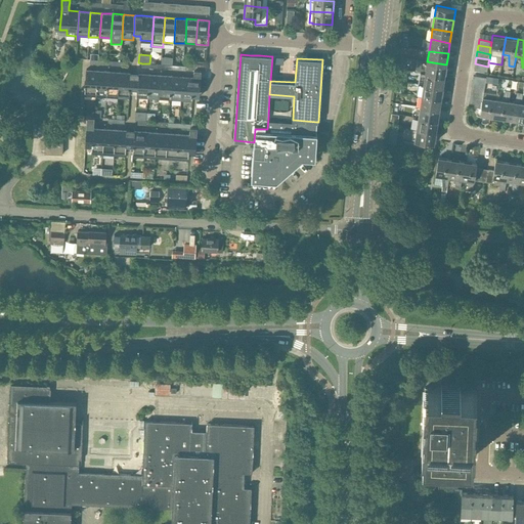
[(444,76),(446,64),(427,61),(416,60),(415,72),(425,73),(444,76)]
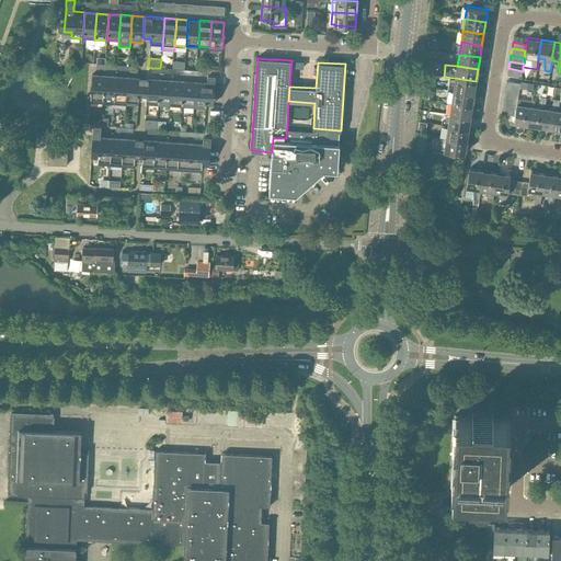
[(90,101),(103,101),(104,75),(92,73),(91,89),(90,89),(90,91),(91,91),(90,101)]
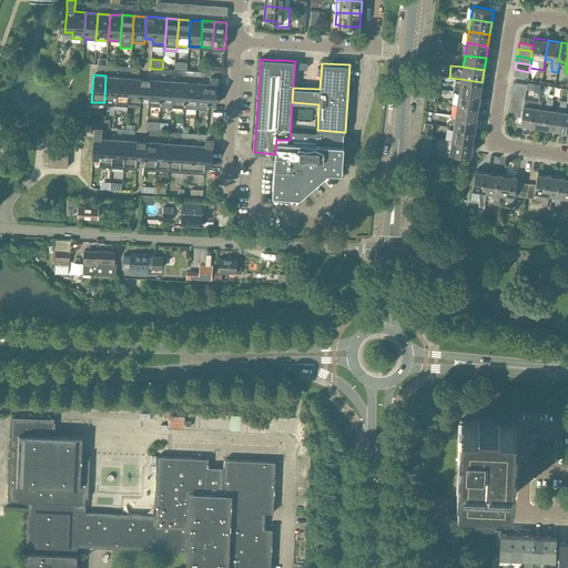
[(104,102),(115,103),(118,77),(105,75),(104,102)]
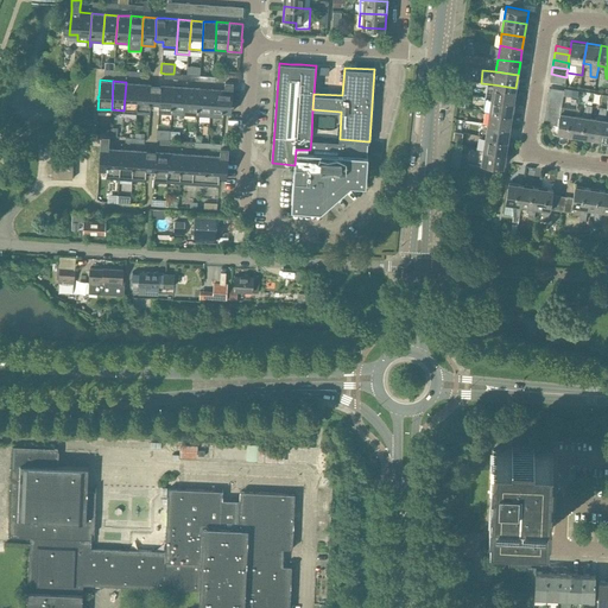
[(210,116),(222,118),(223,118),(223,112),(232,113),(233,84),(234,82),(226,81),(226,82),(226,84),(225,89),(211,88),(210,116)]
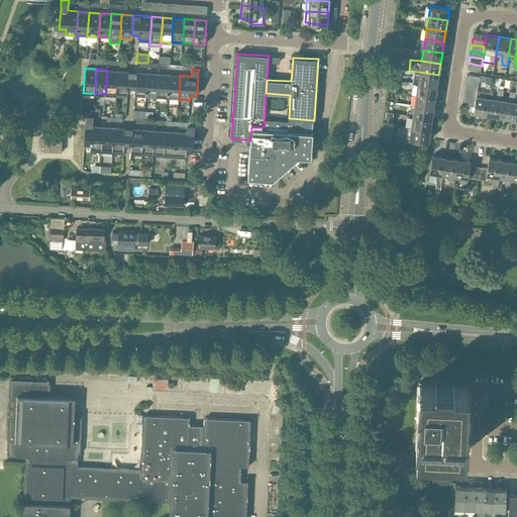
[(105,94),(116,95),(118,73),(118,71),(107,70),(105,94)]
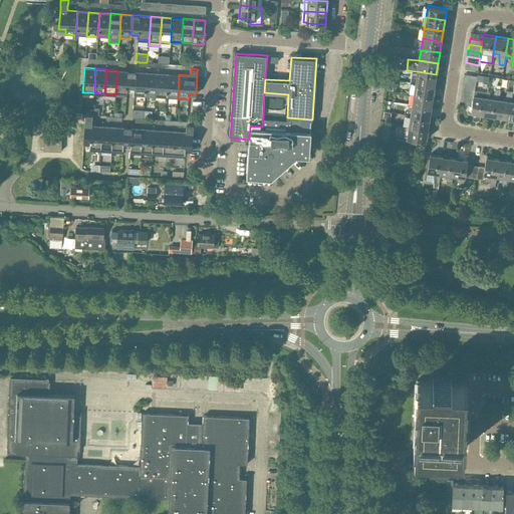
[(117,72),(115,94),(126,95),(127,90),(129,72),(129,71),(117,70),(117,72)]
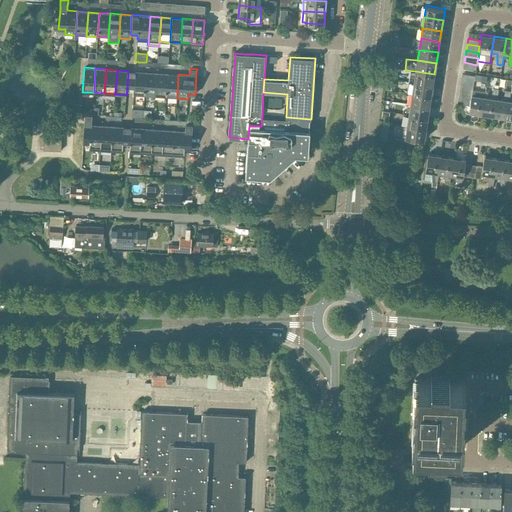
[(128,72),(127,90),(128,90),(131,91),(134,91),(133,95),(144,96),(146,72),(132,71),(128,71),(128,72)]
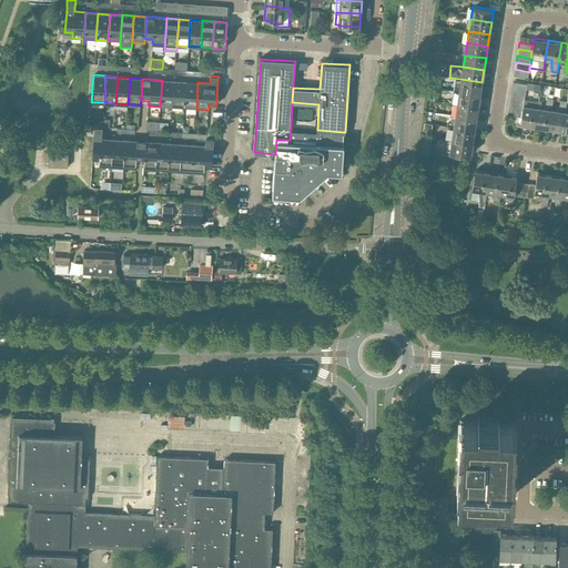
[(460,79),(459,91),(479,94),(482,82),(460,79)]
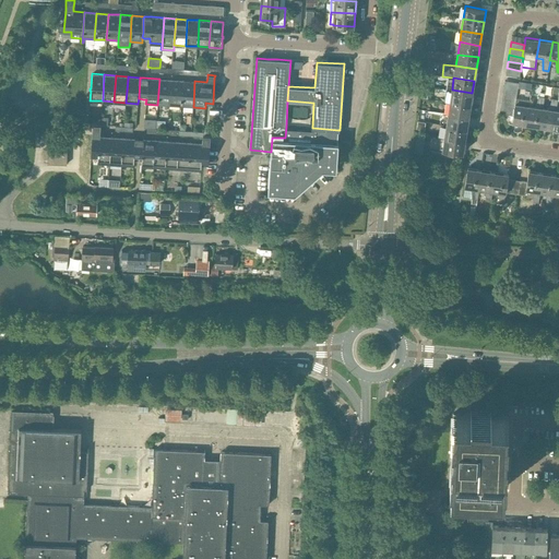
[(157,105),(169,106),(171,80),(159,79),(157,105)]
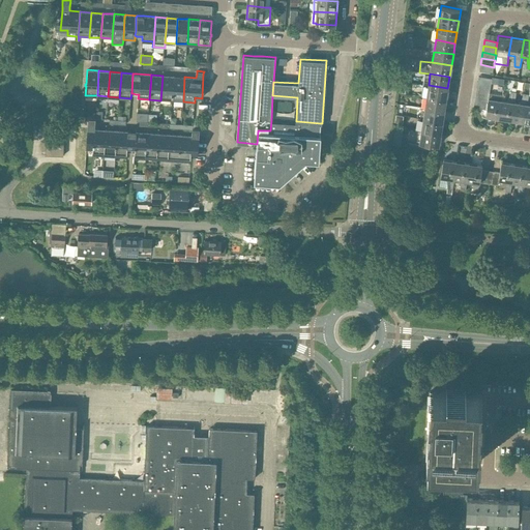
[(160,100),(172,100),(174,76),(163,76),(160,100)]
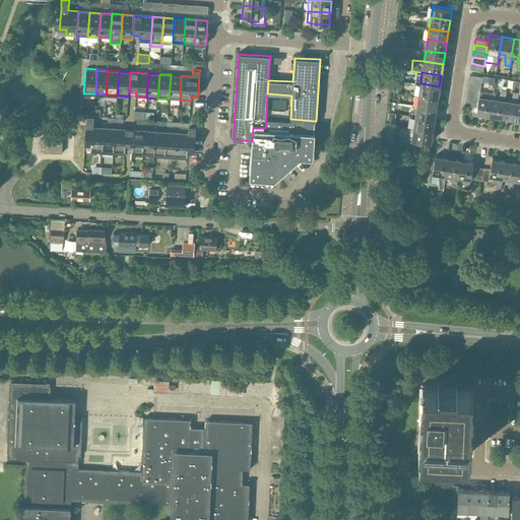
[(169,99),(180,100),(181,75),(171,74),(169,99)]
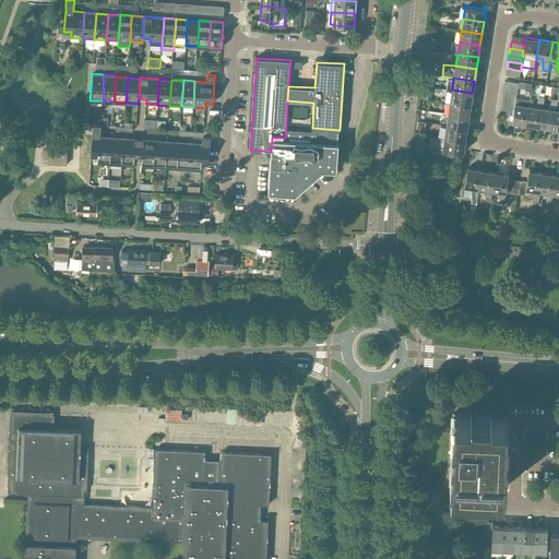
[(504,81),(503,87),(518,90),(519,83),(504,81)]
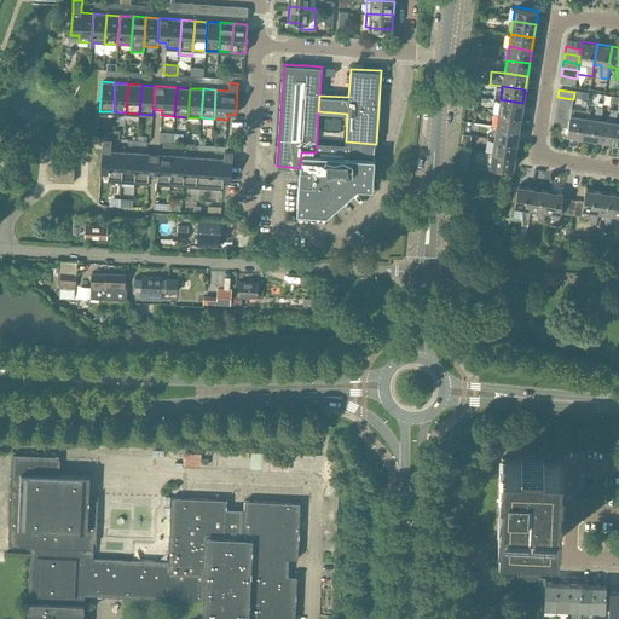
[(557,97),(556,104),(572,106),(573,99),(557,97)]
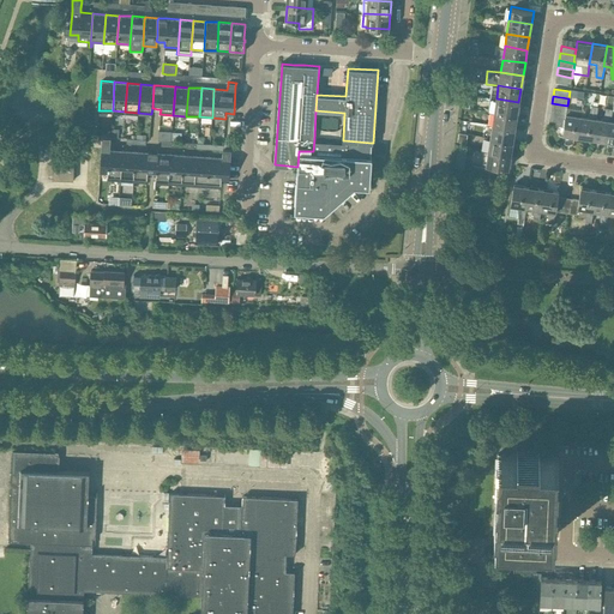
[(497,98),(494,112),(517,115),(518,102),(497,98)]
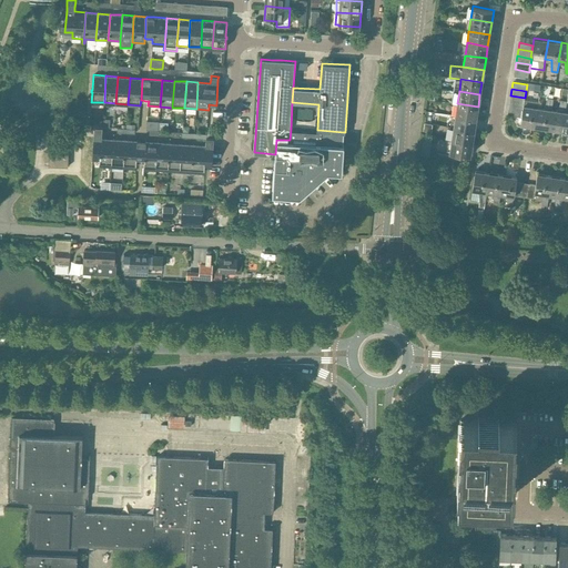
[(529,107),(524,105),(523,105),(523,111),(521,118),(520,124),(534,127),(537,108),(538,108),(539,97),(534,95),(529,107)]
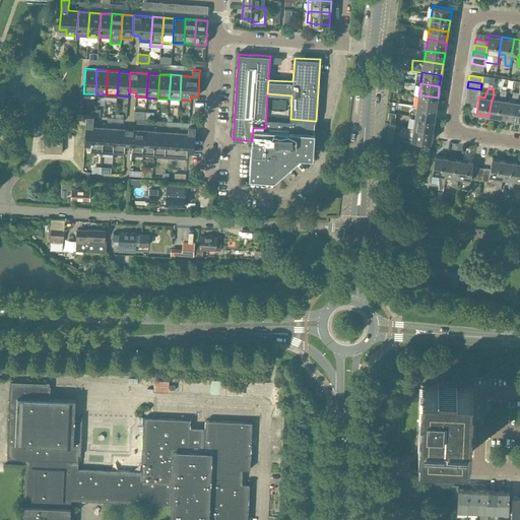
[(489,116),(501,117),(504,100),(505,101),(506,90),(502,89),(498,99),(493,99),(492,99),(489,116)]
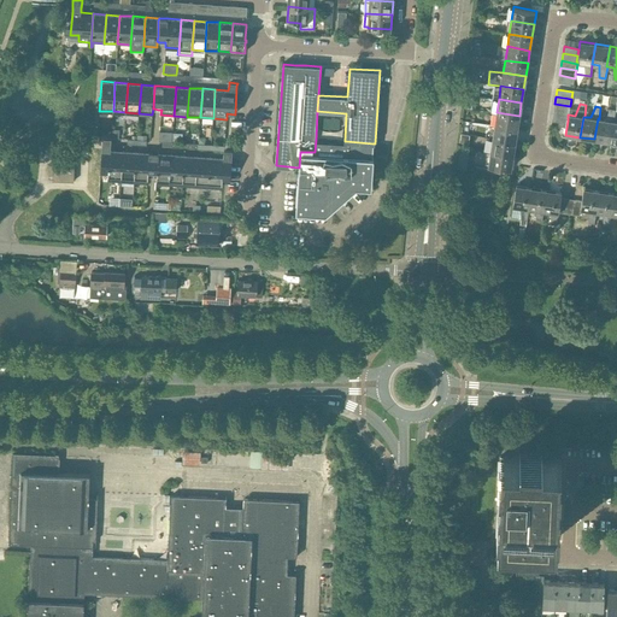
[(594,139),(610,141),(612,121),(613,121),(616,110),(610,109),(605,119),(599,119),(598,118),(594,139)]
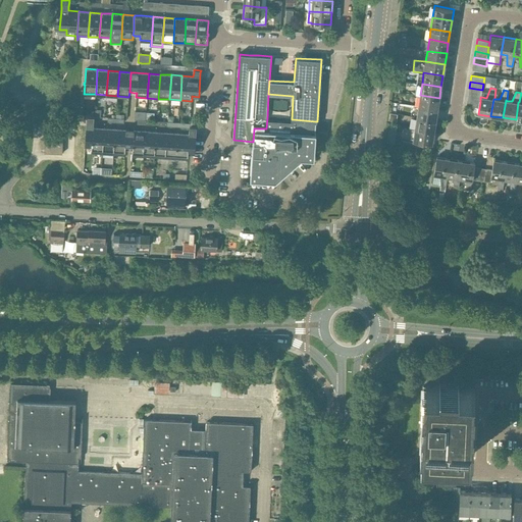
[(468,94),(467,100),(480,102),(480,97),(481,97),(481,96),(468,94)]
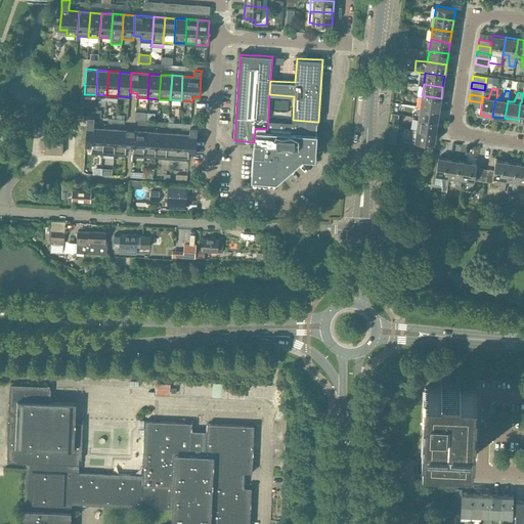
[(422,95),(420,106),(439,110),(441,98),(422,95)]
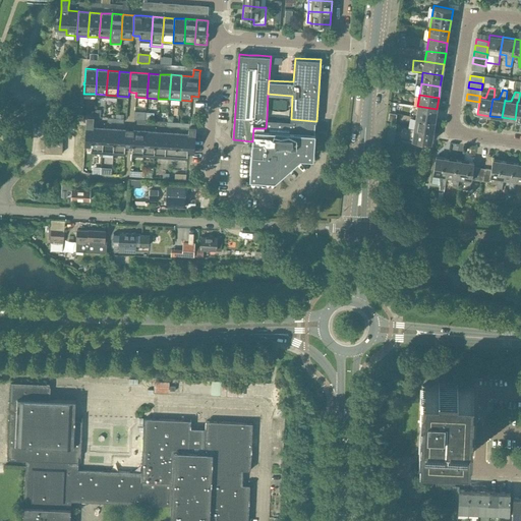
[(465,106),(478,108),(479,102),(466,100),(465,106)]
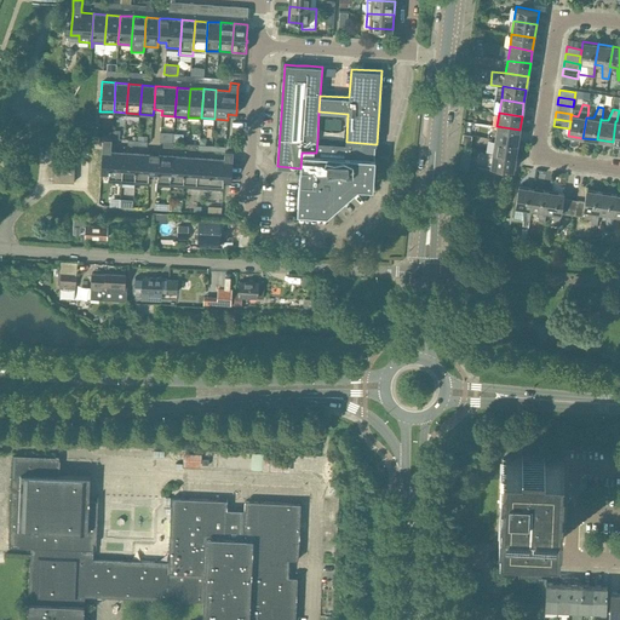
[(497,126),(494,139),(517,143),(520,130),(497,126)]
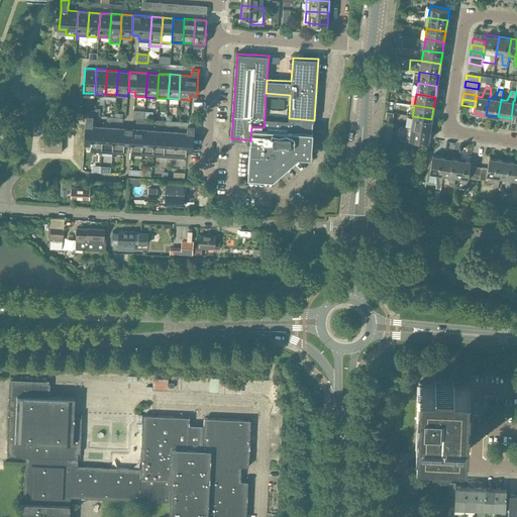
[(85,122),(84,144),(90,144),(90,149),(101,150),(103,126),(92,125),(92,122),(93,120),(93,115),(86,115),(85,122)]
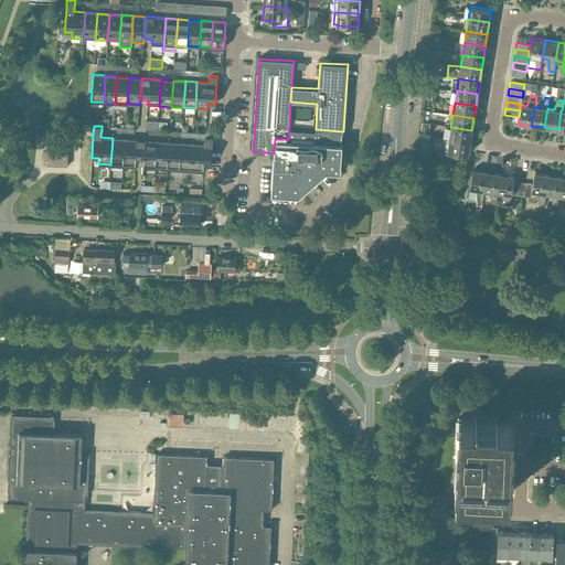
[(469,142),(471,130),(450,127),(449,139),(469,142)]
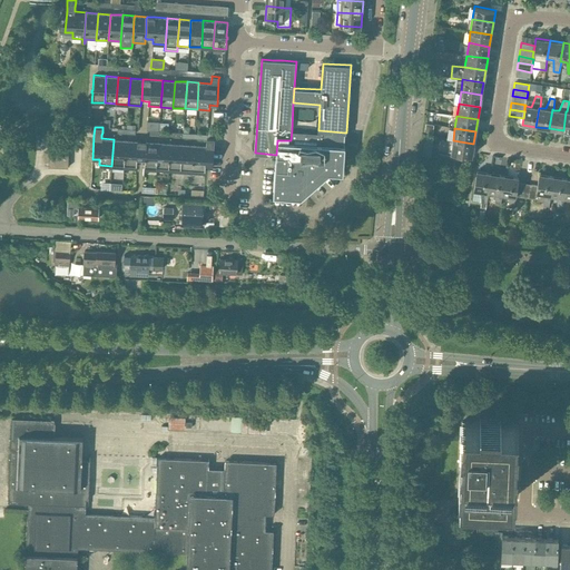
[(275,164),(274,195),(302,197),(330,172),(344,173),(344,159),(345,145),(343,145),(344,133),(320,130),(318,130),(292,129),(291,140),(277,140),(276,155),(275,164)]
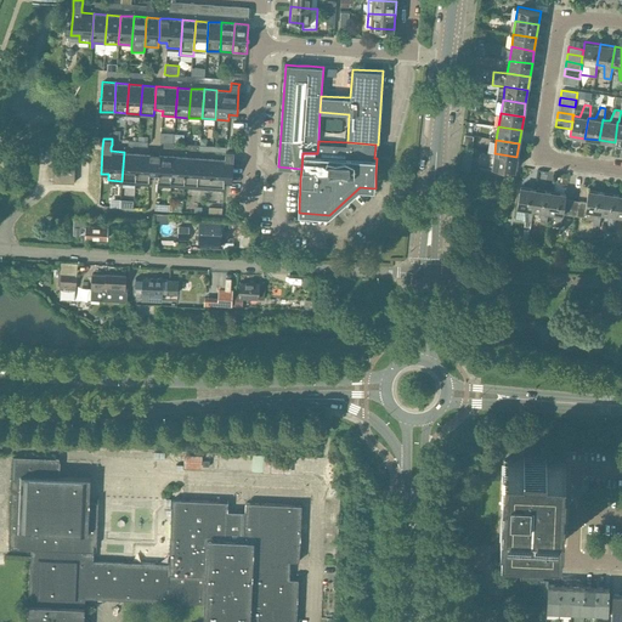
[(210,187),(224,188),(224,182),(232,184),(233,156),(235,151),(225,151),(225,152),(225,154),(225,159),(211,158),(210,187)]
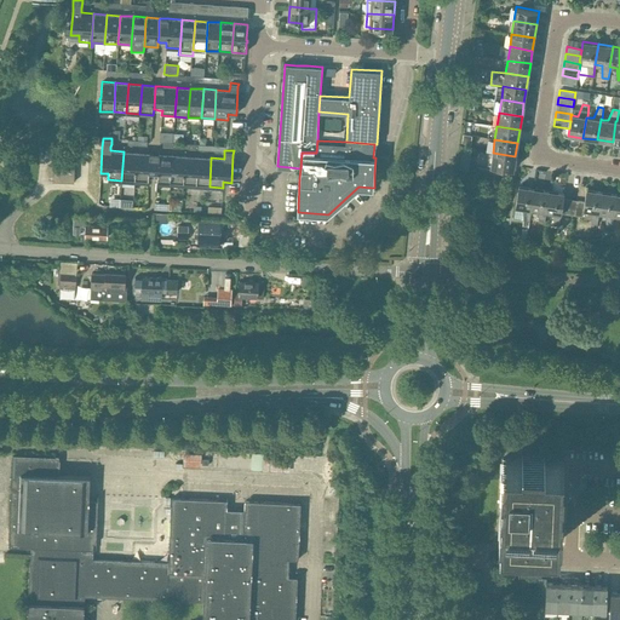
[(121,181),(135,182),(137,155),(137,153),(124,151),(121,181)]
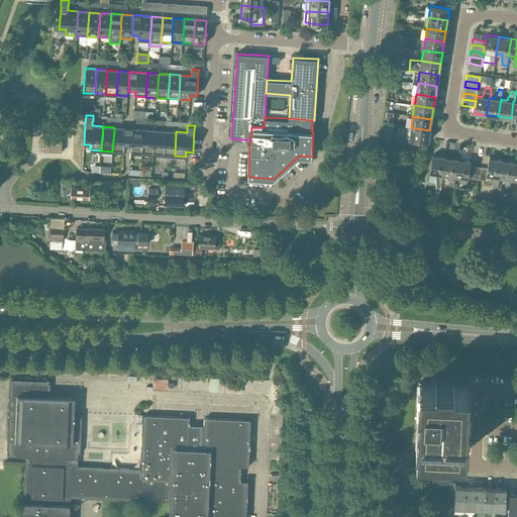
[(114,129),(112,151),(123,152),(123,149),(123,147),(124,143),(125,129),(125,128),(114,127),(114,129)]
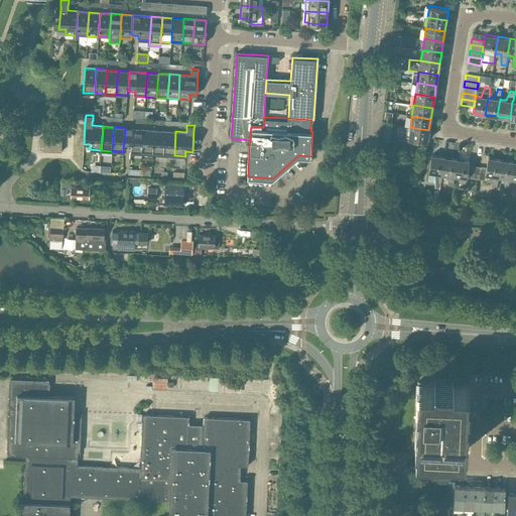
[(428,130),(410,127),(408,138),(427,141),(428,130)]
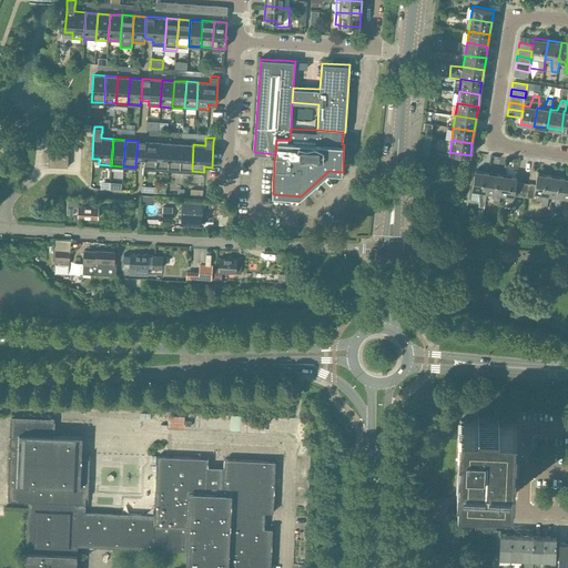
[(137,158),(135,162),(138,162),(140,162),(142,162),(143,162),(143,165),(143,168),(155,169),(158,142),(145,141),(143,141),(142,141),(140,141),(138,141),(138,142),(137,158)]
